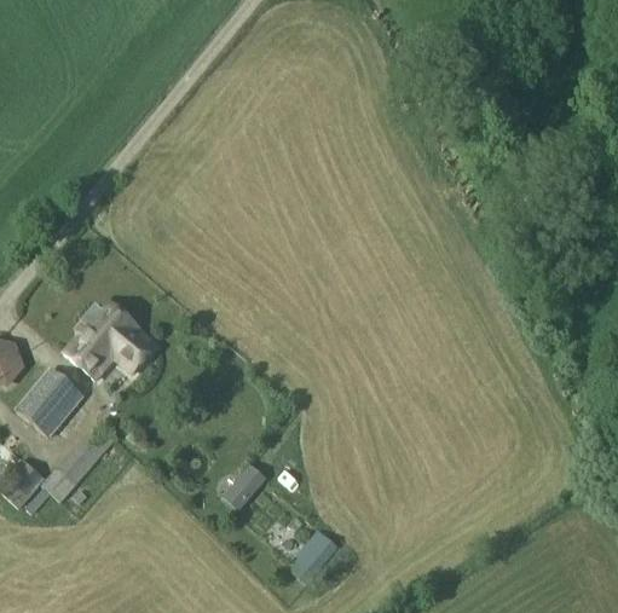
[(87,324),(63,353),(96,379),(111,360),(131,376),(157,342),(107,300),(100,308),(96,304),(82,321),(87,324)]
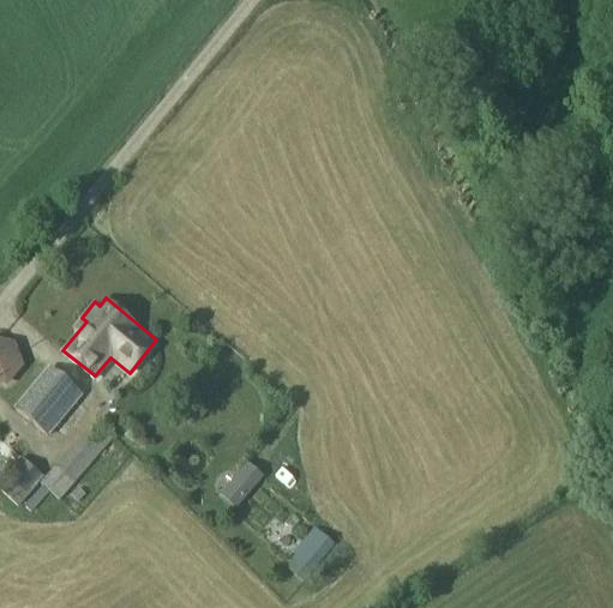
[(0,381),(7,383),(25,362),(14,338),(0,335),(0,381)]
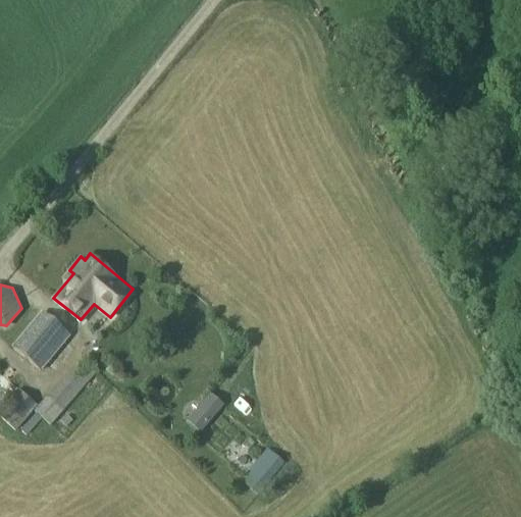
[(40,311),(12,346),(41,370),(69,333),(40,311)]
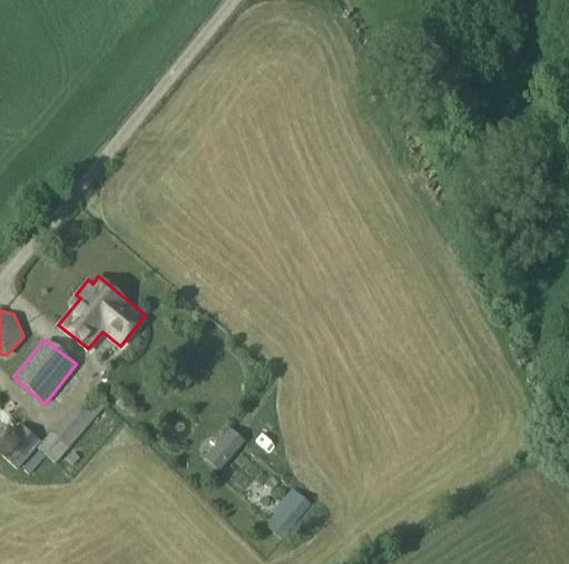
[(50,428),(37,447),(56,463),(106,403),(89,388),(52,431),(50,428)]
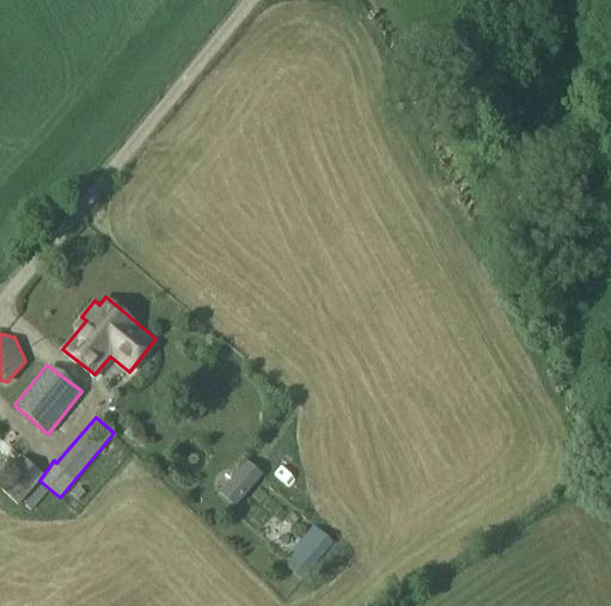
[(20,452),(0,477),(0,484),(20,502),(44,472),(20,452)]
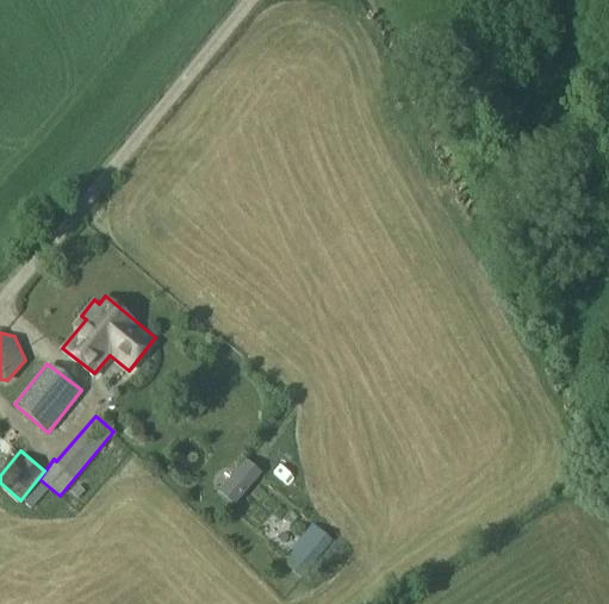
[(242,454),(213,487),(235,504),(263,471),(242,454)]
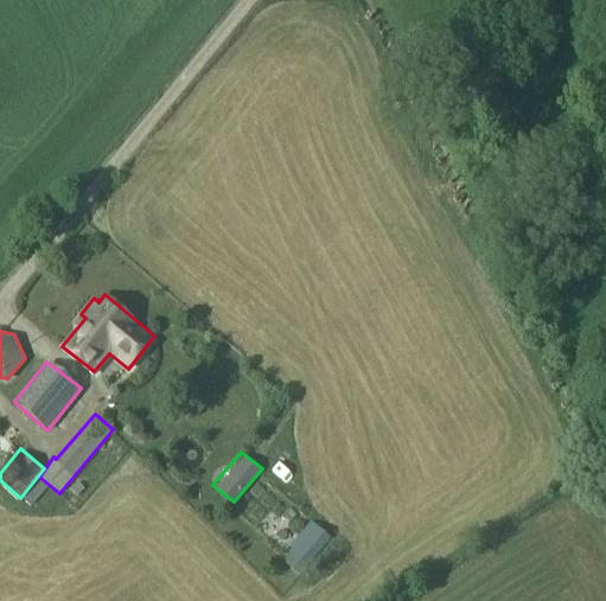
[(311,518),(280,556),(301,575),(333,536),(311,518)]
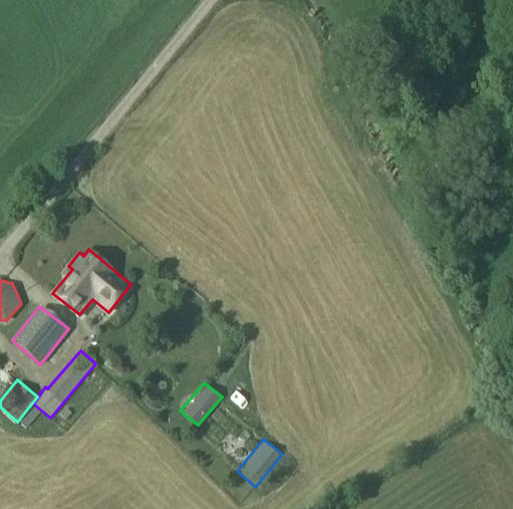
All buildings are outlined.
